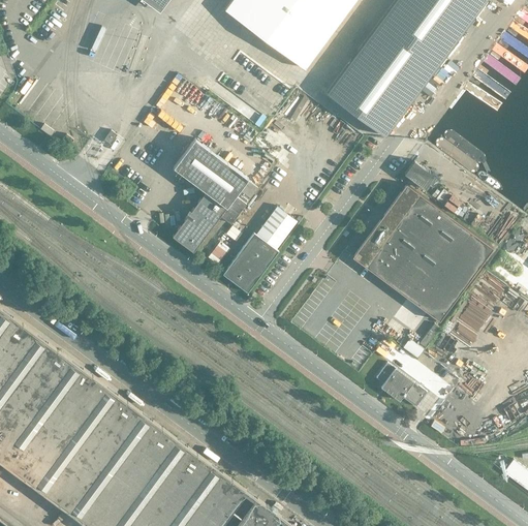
[(148,0),(161,9),(167,0),(148,0)]
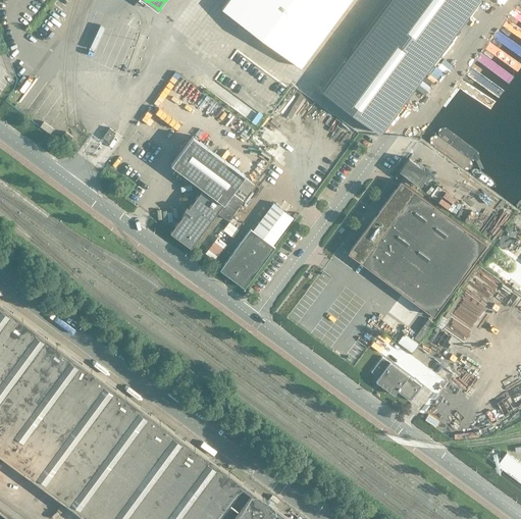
[(300,69),(351,0),(229,0),(221,11),(300,69)]
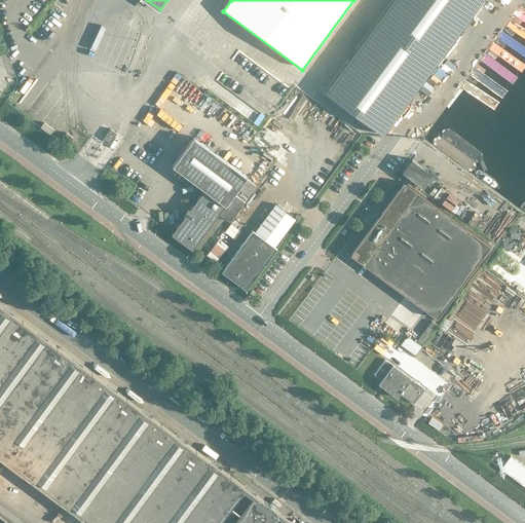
[(394,0),(379,21),(437,64),(460,32),(460,31),(466,23),(467,23),(484,0),(394,0)]
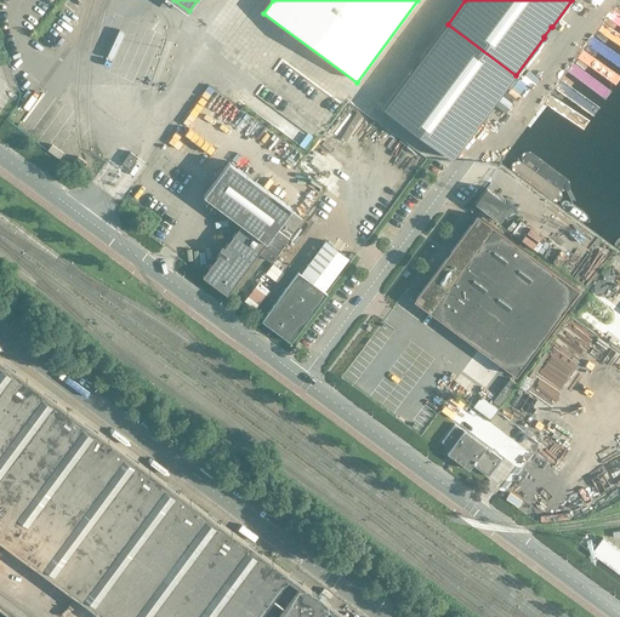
[(411,73),(382,112),(451,163),(479,124),(478,124),(487,113),(488,114),(516,75),(448,24),(419,63),(420,63),(411,74),(411,73)]
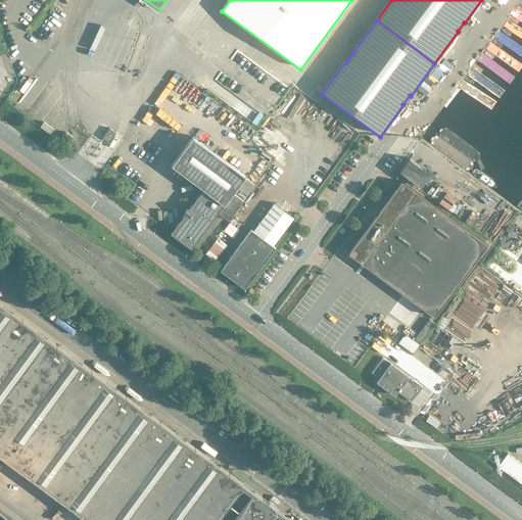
[(310,101),(302,110),(310,115),(317,106),(310,101)]
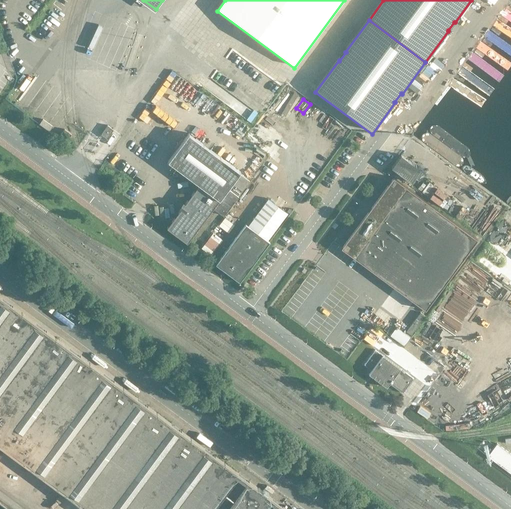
[(321,127),(329,117),(314,106),(306,116),(321,127)]
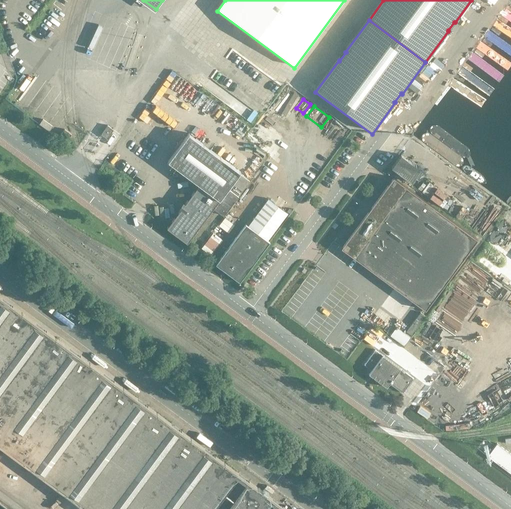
[(42,122),(39,127),(38,127),(47,133),(48,134),(51,129),(42,122)]
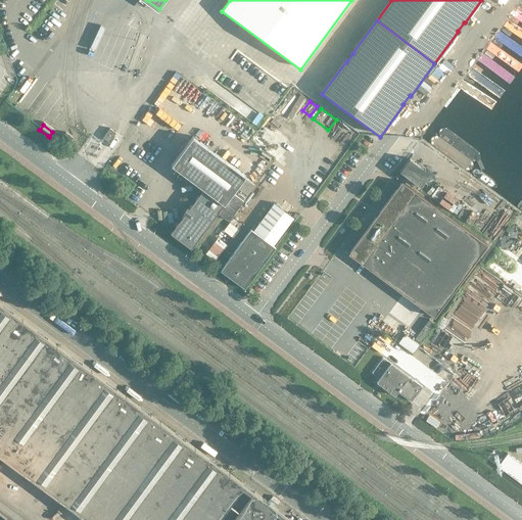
[(108,131),(102,140),(108,144),(114,136),(108,131)]
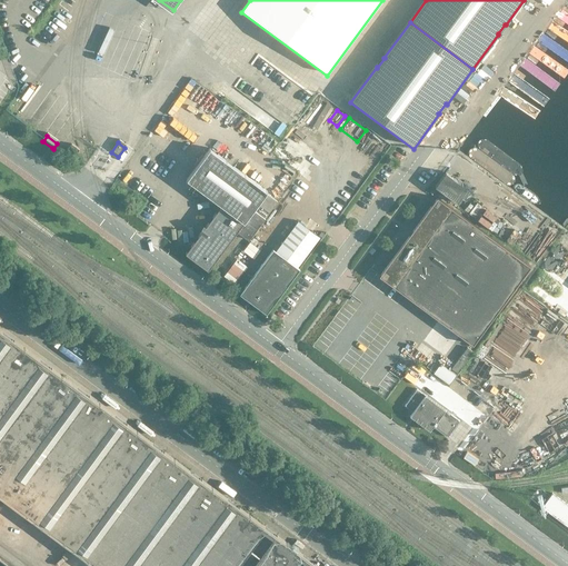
[(75,158),(78,152),(70,147),(66,152),(75,158)]
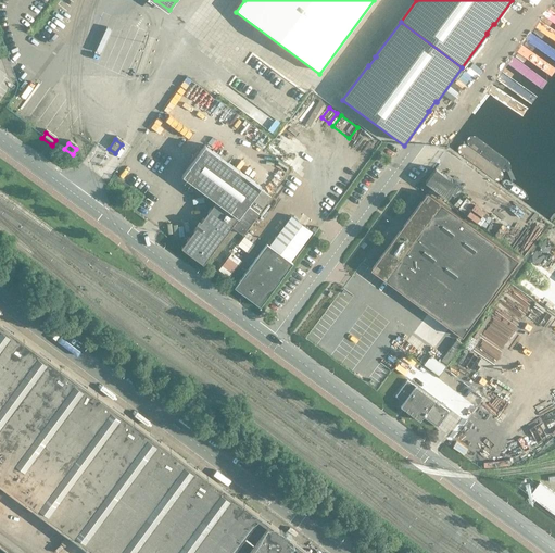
[(202,267),(260,189),(204,148),(181,178),(186,181),(215,203),(200,224),(198,223),(193,228),(196,230),(180,250),(202,267)]
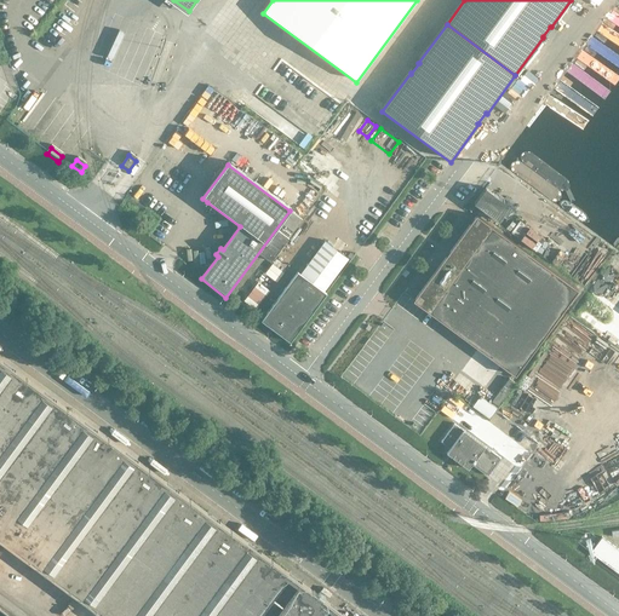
[(513,209),(510,207),(508,206),(505,205),(503,203),(502,203),(502,205),(499,202),(499,201),(485,191),(473,206),(497,224),(502,218),(505,220),(505,219),(505,218),(506,217),(506,216),(508,216),(508,214),(509,213),(510,213),(513,213),(514,213),(514,212),(513,212),(513,209)]
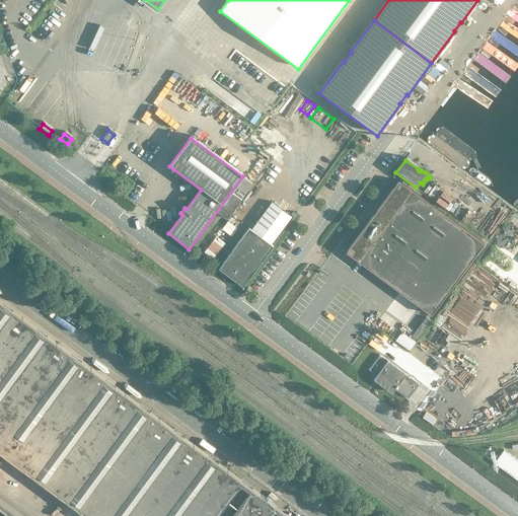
[(216,214),(226,221),(251,187),(241,179),(216,214)]
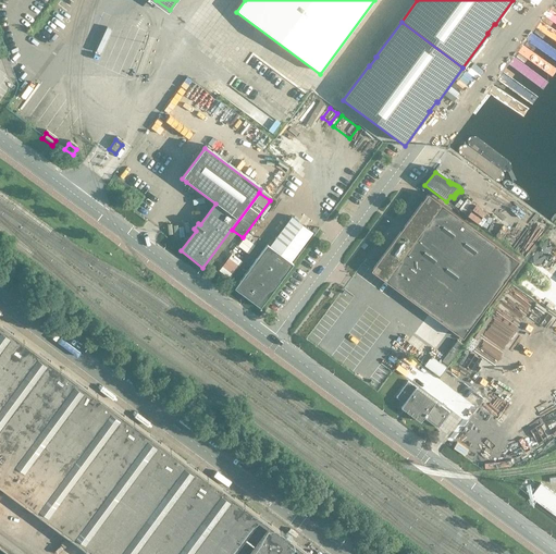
[(462,339),(518,263),(433,200),(434,199),(431,196),(429,198),(428,197),(427,196),(422,202),(400,231),(370,271),(369,272),(462,339)]
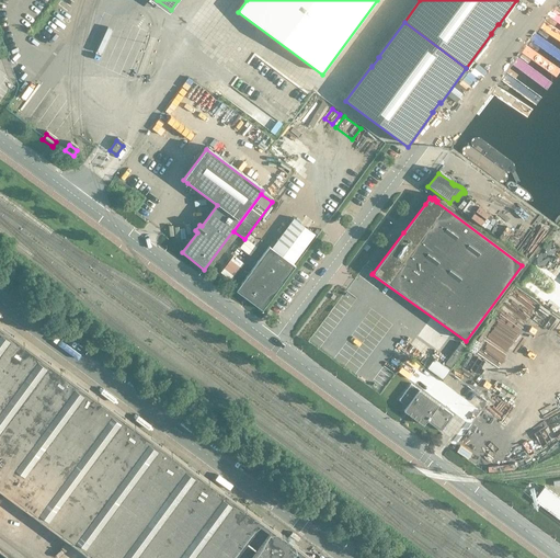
[(293,220),(271,251),(292,266),(315,237),(307,231),(306,231),(300,227),(300,226),(293,220)]
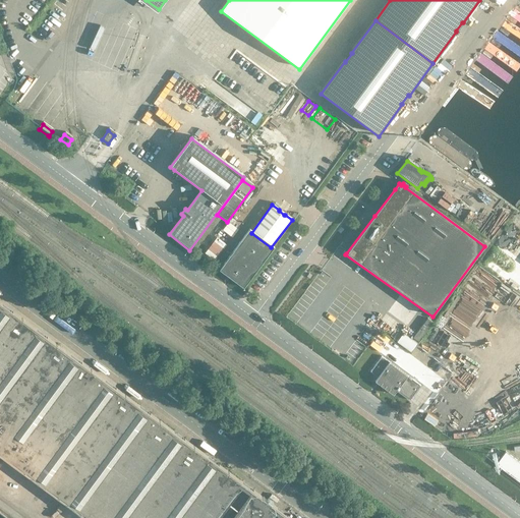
[(243,290),(272,250),(273,249),(271,247),(251,233),(249,231),(219,272),(227,278),(231,281),(243,290)]
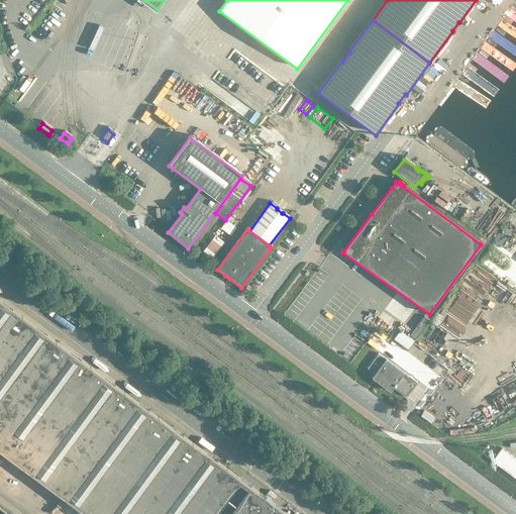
[(108,384),(96,375),(75,358),(72,356),(69,354),(66,351),(40,333),(7,308),(0,303),(0,454),(2,456),(34,480),(72,507),(80,513),(283,513),(279,510),(244,485),(211,459),(177,434),(142,409),(108,384)]
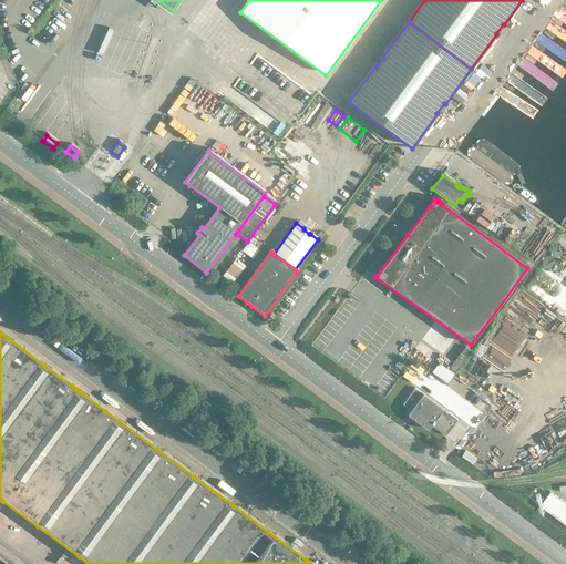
[(458,346),(445,361),(456,369),(469,354),(458,346)]
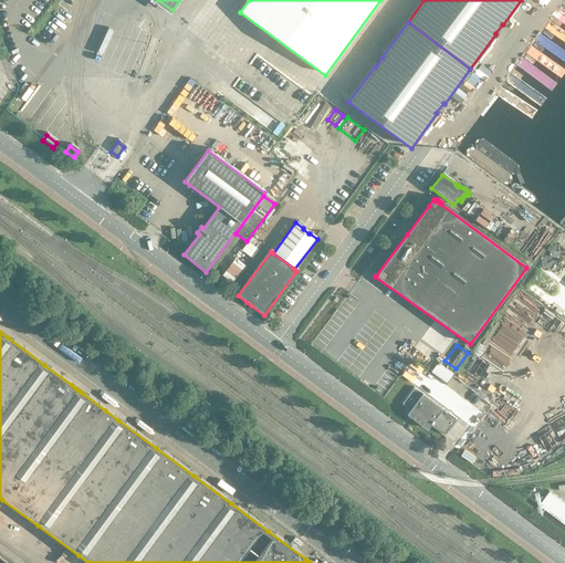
[(452,376),(438,365),(430,375),(446,386),(452,376)]
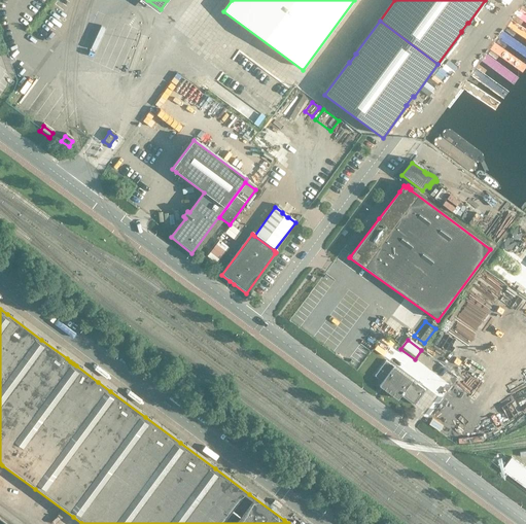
[(385,363),(374,378),(381,384),(379,388),(385,392),(397,402),(398,399),(399,397),(412,407),(414,408),(424,392),(411,382),(412,381),(393,368),(392,369),(385,363)]
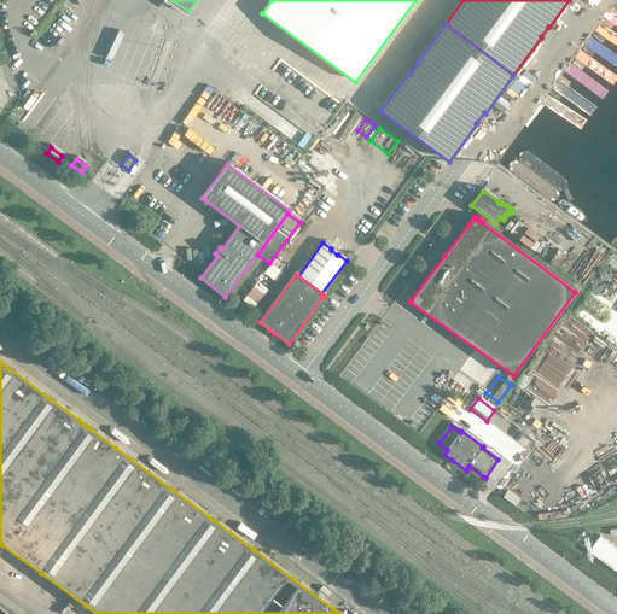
[(616,551),(601,541),(598,538),(598,539),(597,541),(587,553),(587,554),(616,576),(616,551)]
